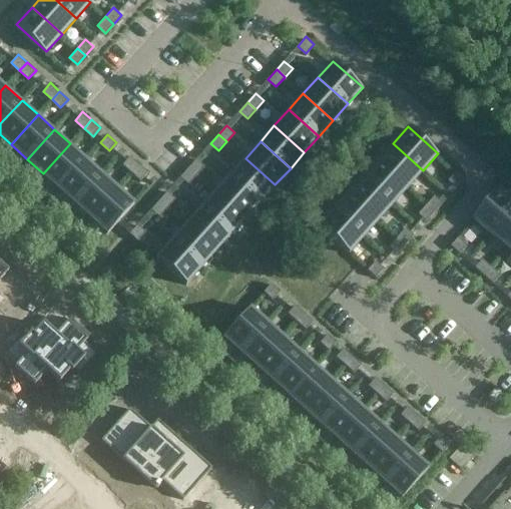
[(70,143),(43,173),(59,187),(86,158),(70,143)]
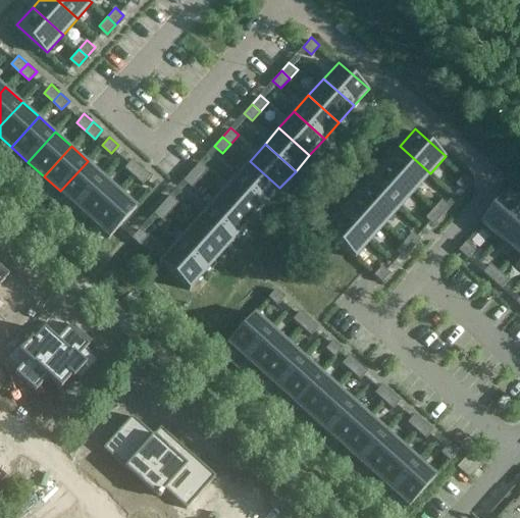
[(400,146),(384,162),(415,190),(430,173),(400,146)]
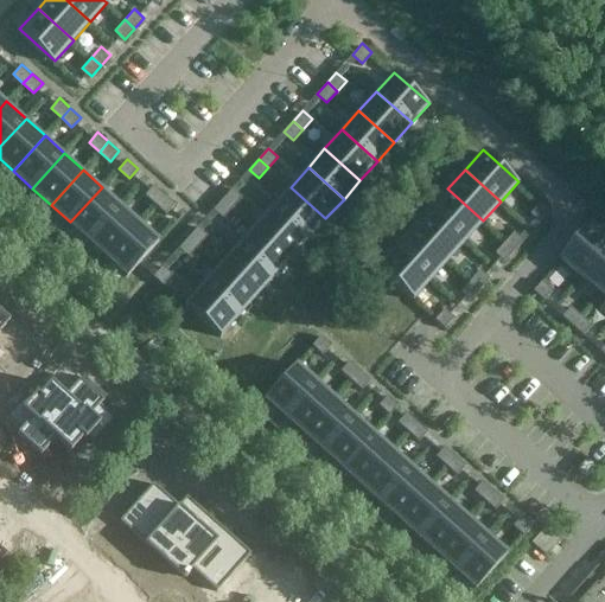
[(154,184),(146,193),(157,203),(165,193),(154,184)]
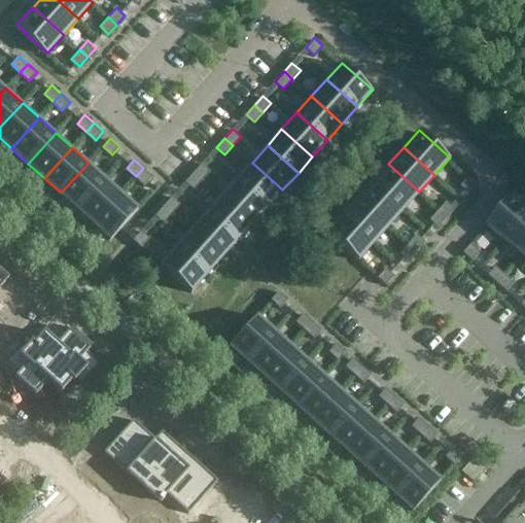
[(203,162),(195,171),(203,178),(211,170),(203,162)]
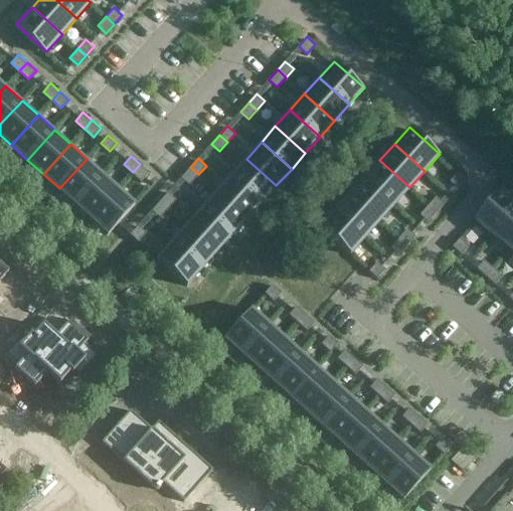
[(87,159),(59,188),(75,203),(103,173),(87,159)]
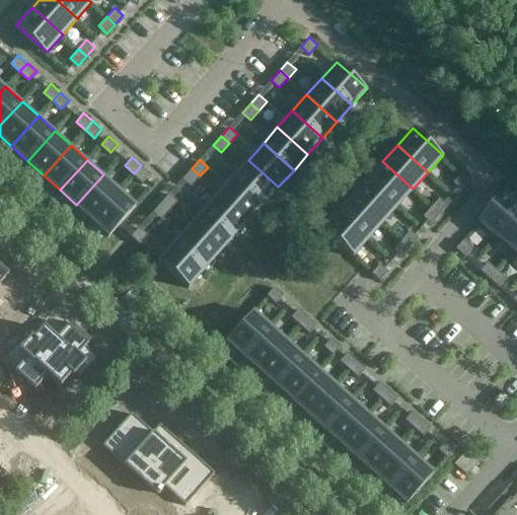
[(248,160),(234,175),(264,203),(278,187),(248,160)]
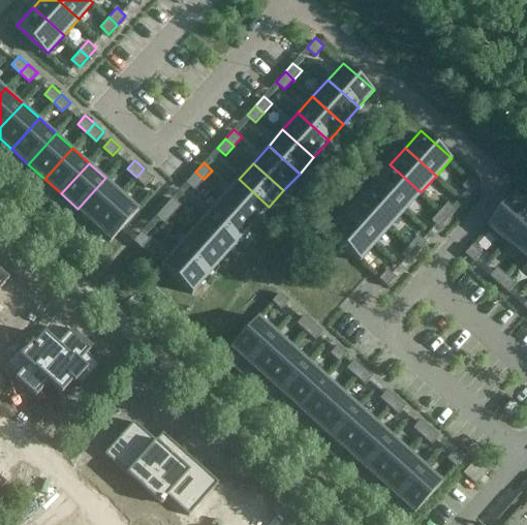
[(390,164),(375,181),(406,209),(421,192),(390,164)]
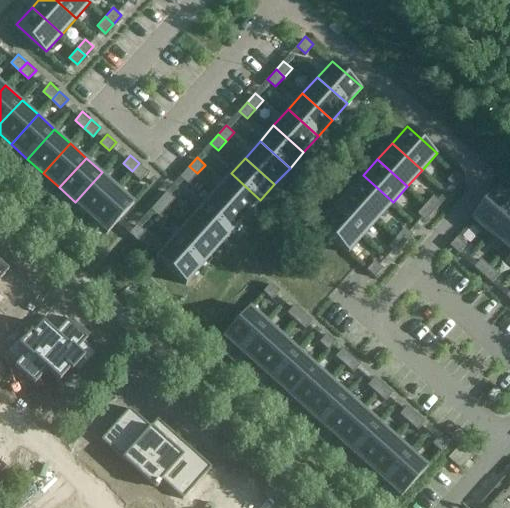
[(139,163),(132,171),(141,179),(148,171),(139,163)]
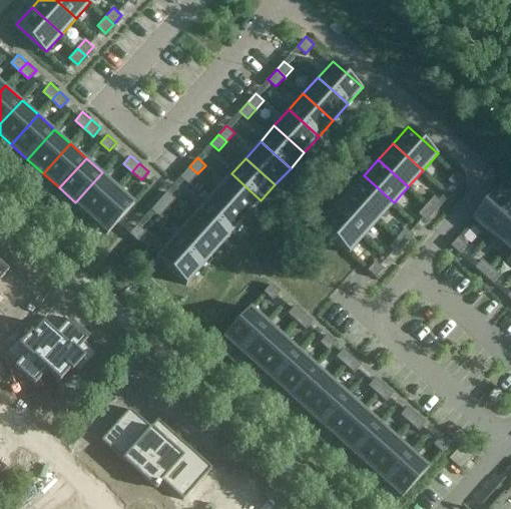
[(189,166),(181,175),(189,182),(197,173),(189,166)]
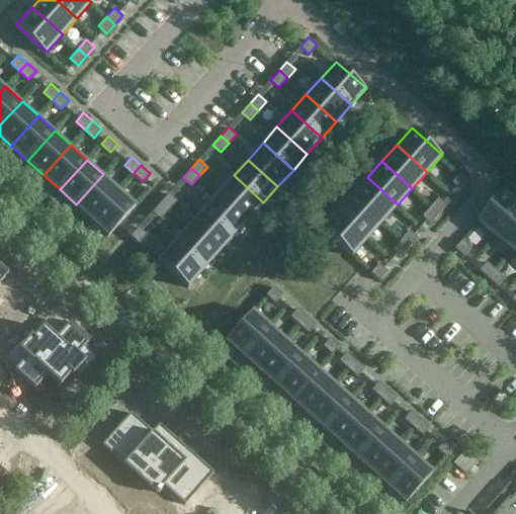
[(461,172),(453,181),(461,188),(469,179),(461,172)]
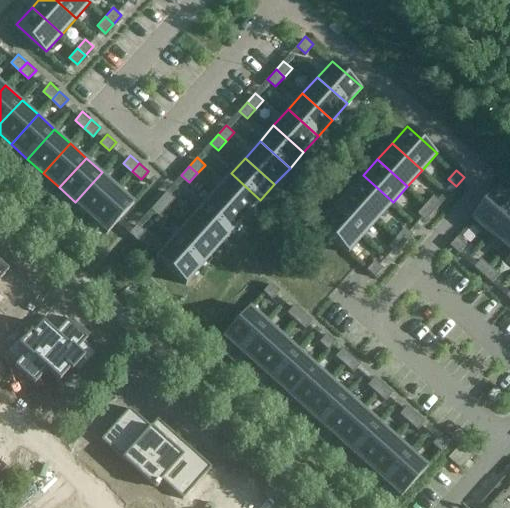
[(102,172),(75,202),(91,216),(118,187),(102,172)]
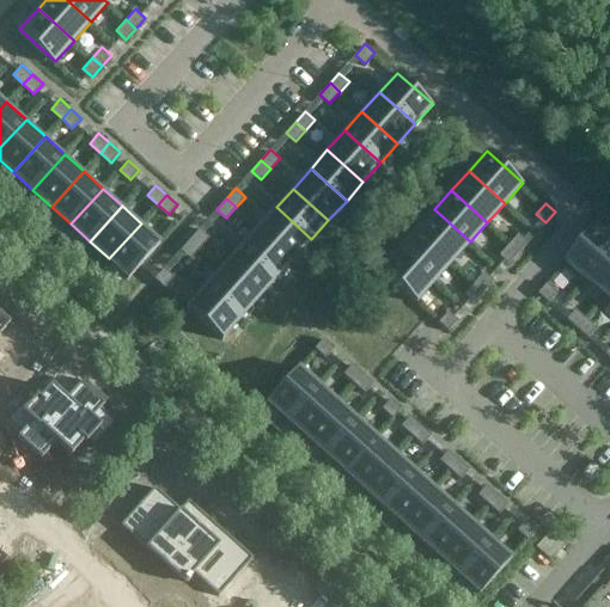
[(276,207),(258,227),(293,259),(311,239),(276,207)]
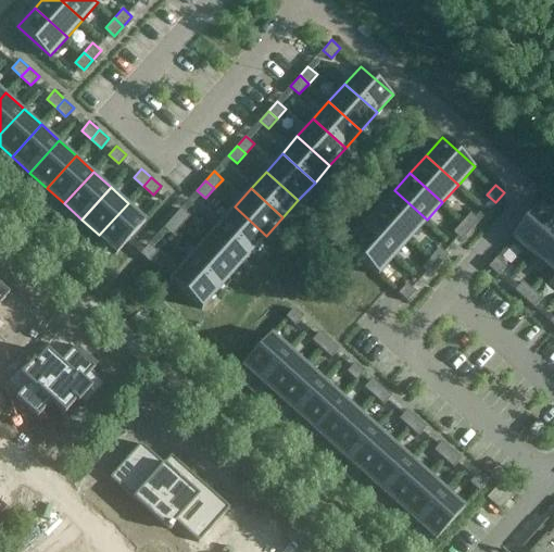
[(394,190),(379,208),(412,237),(427,220),(394,190)]
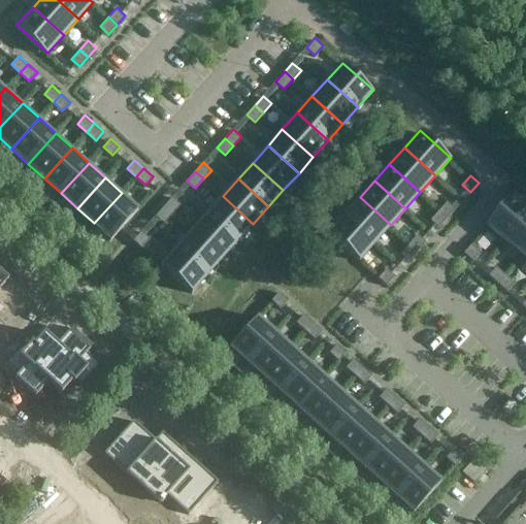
[(122,193),(94,223),(111,239),(139,208),(122,193)]
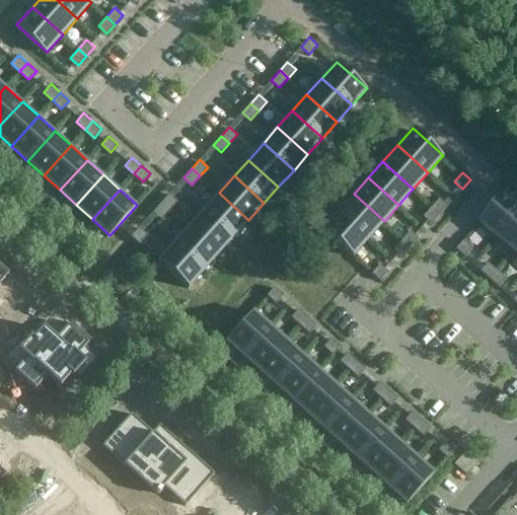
[(516,197),(509,190),(481,219),(498,234),(516,213),(516,197)]
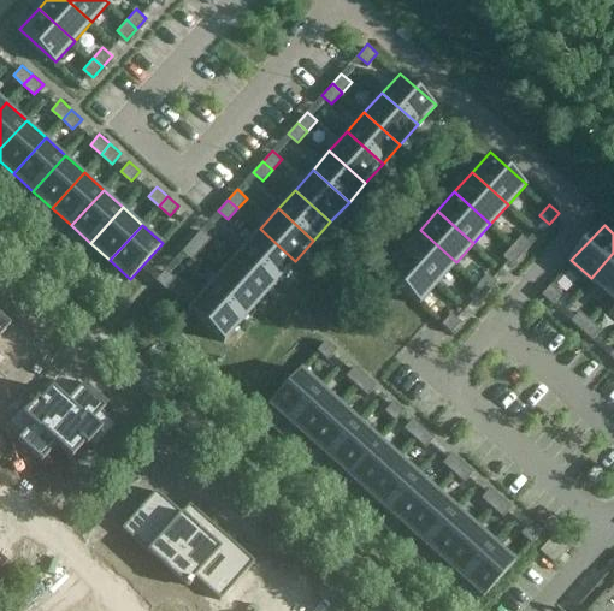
[(202,229),(193,238),(202,248),(212,237),(202,229)]
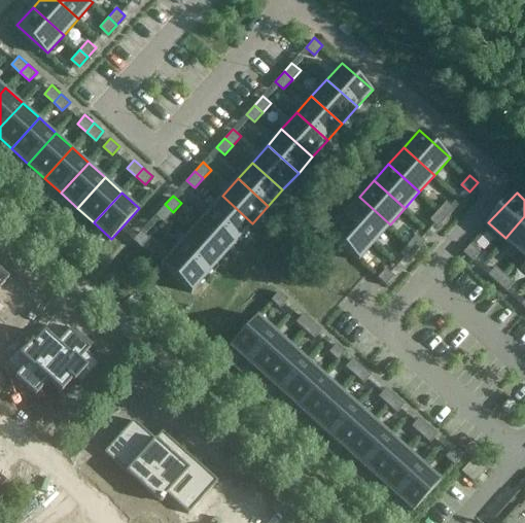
[(222,196),(207,212),(238,240),(252,223),(222,196)]
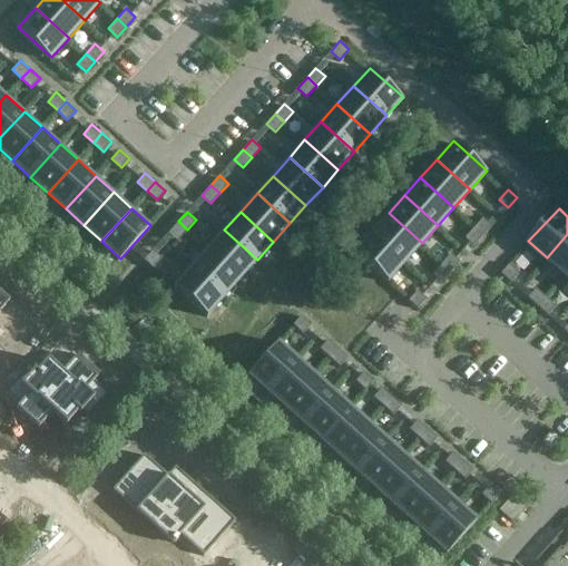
[(389,213),(372,231),(405,261),(422,243),(389,213)]
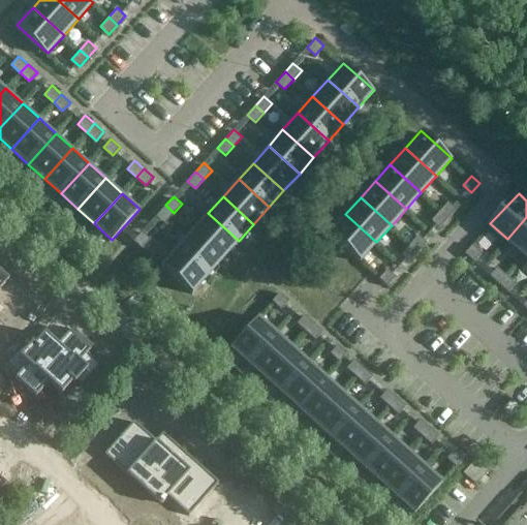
[(448,201),(440,210),(448,217),(457,208),(448,201)]
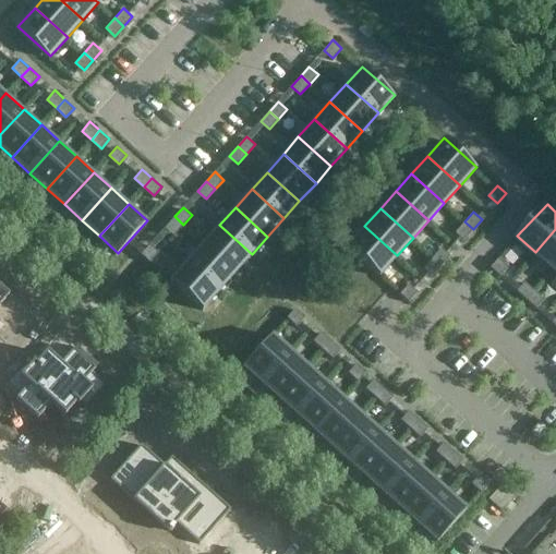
[(174,216),(166,226),(174,235),(183,225),(174,216)]
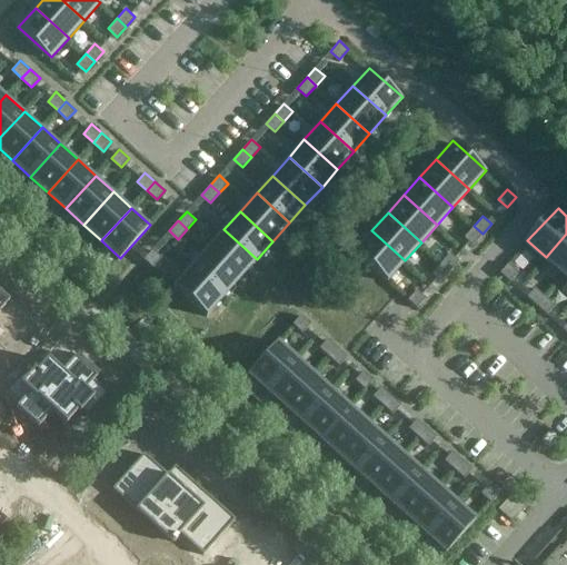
[(474,226),(465,236),(474,244),(483,234),(474,226)]
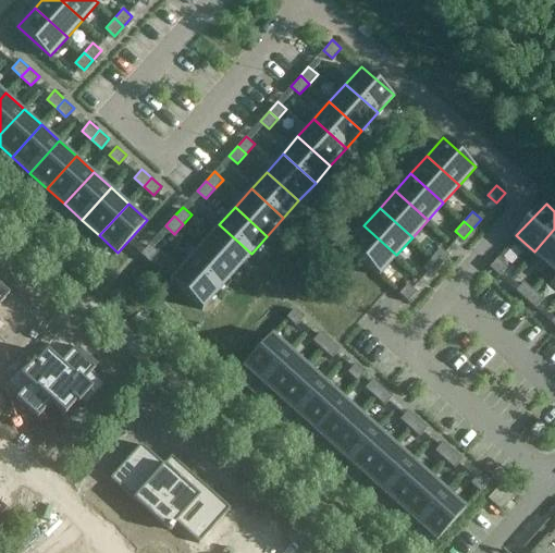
[(219,224),(204,242),(235,271),(251,254),(219,224)]
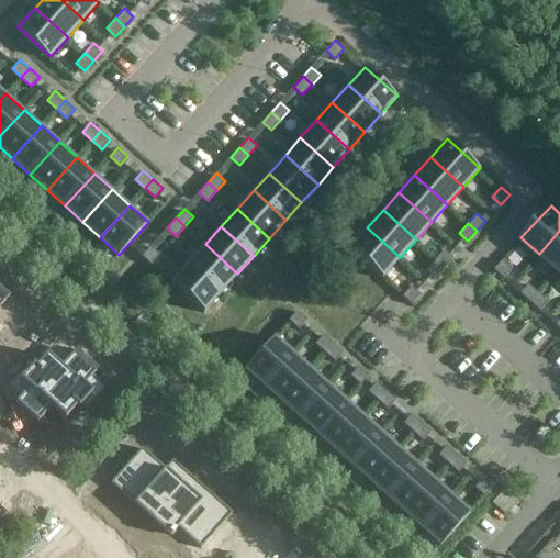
[(367,227),(350,246),(383,276),(400,257),(367,227)]
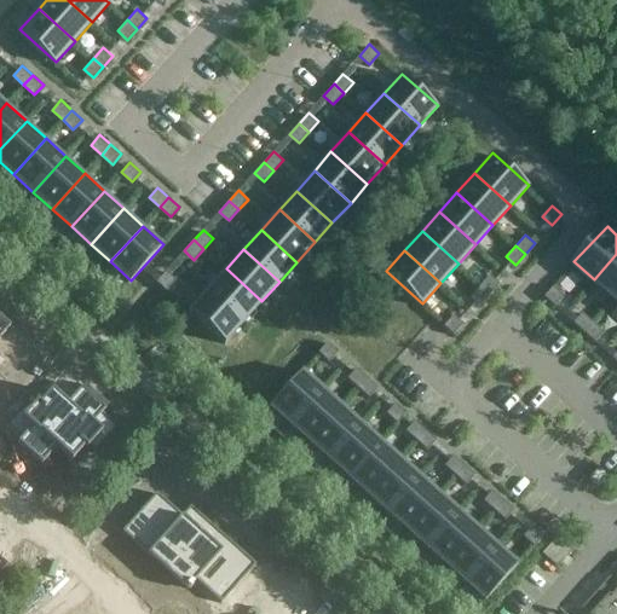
[(616,254),(594,279),(613,297),(616,294),(616,254)]
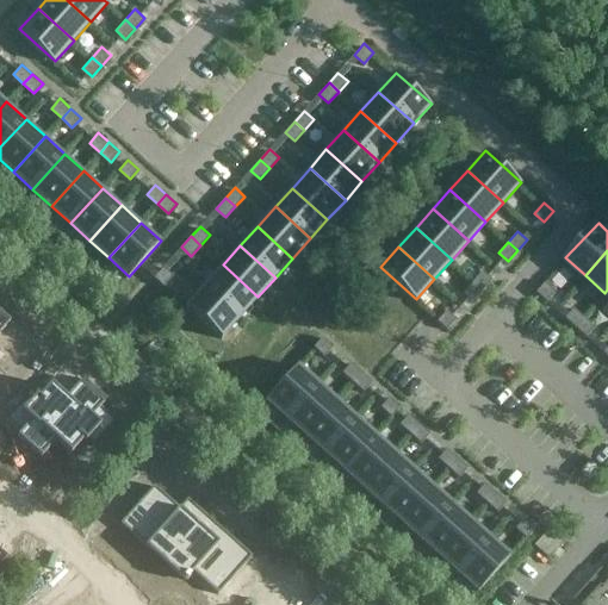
[(223,264),(205,285),(241,317),(258,297),(223,264)]
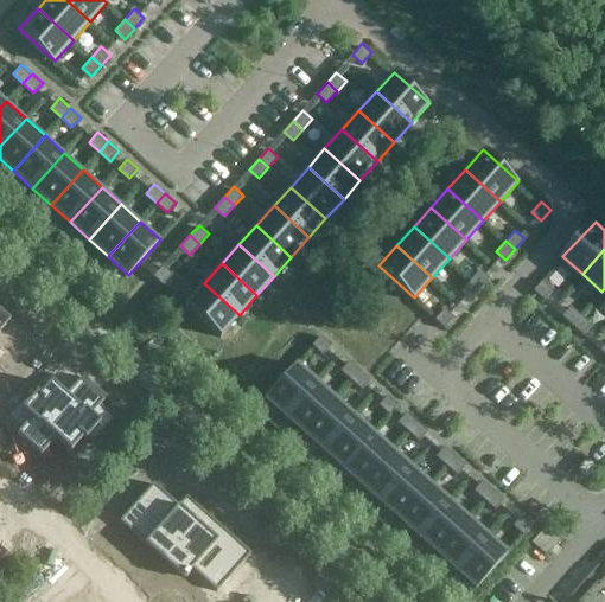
[(164,264),(154,275),(164,283),(173,273),(164,264)]
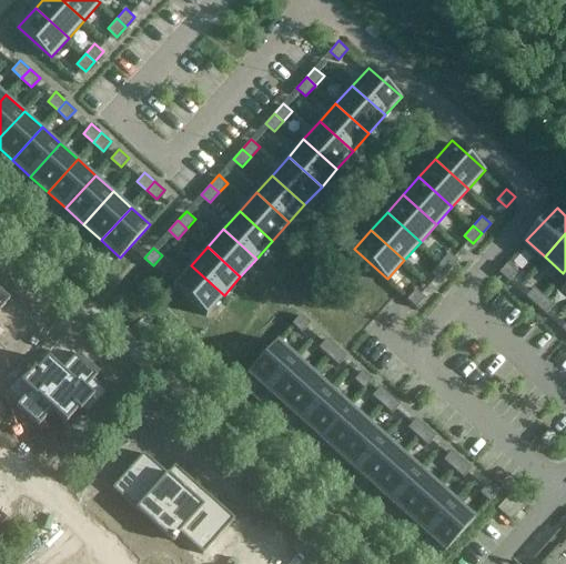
[(450,251),(441,261),(450,269),(458,259),(450,251)]
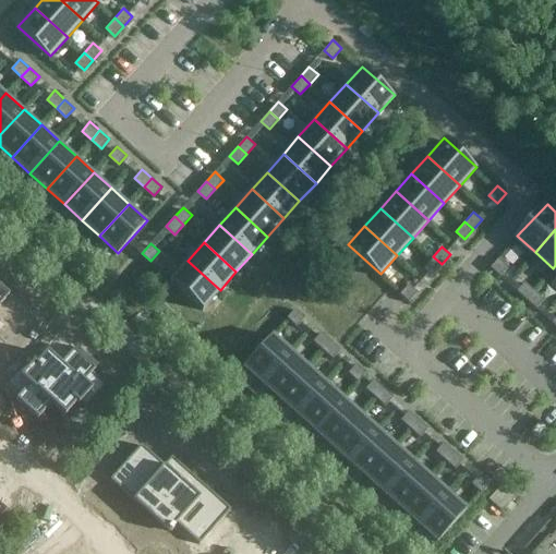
[(433,256),(424,266),(434,274),(442,264),(433,256)]
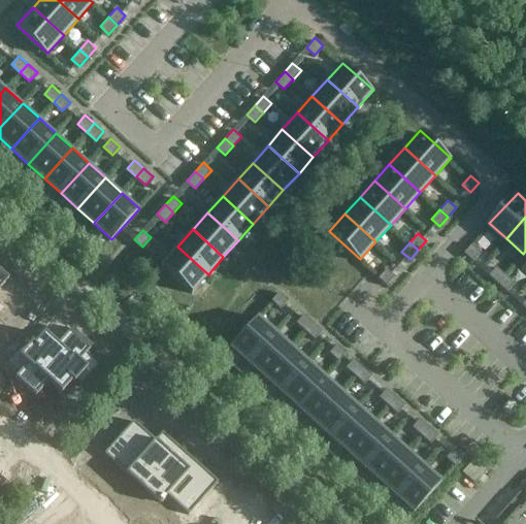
[(472,242),(465,251),(474,259),(482,251),(472,242)]
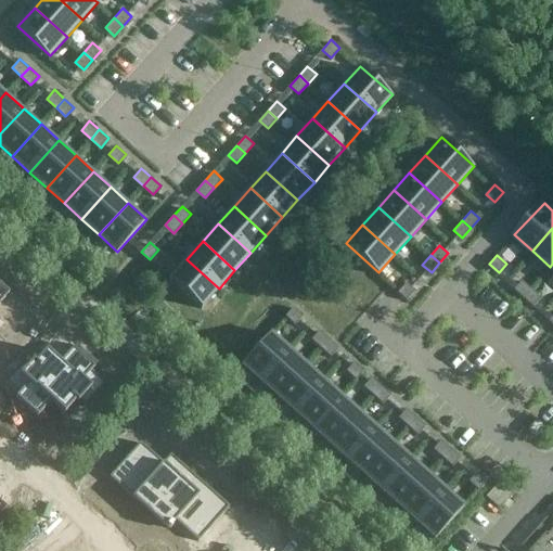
[(187,259),(170,277),(203,306),(219,289),(187,259)]
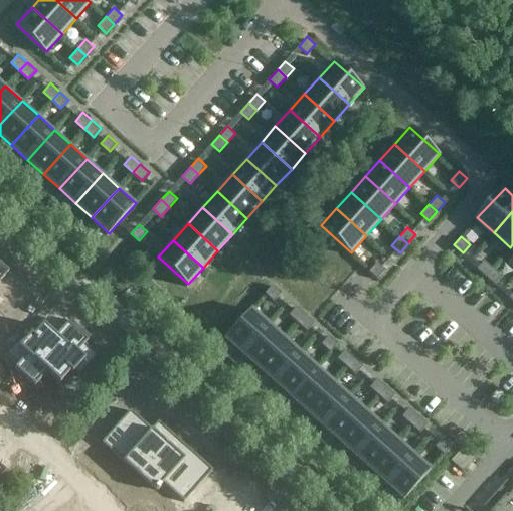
[(485,259),(478,267),(487,275),(494,267),(485,259)]
